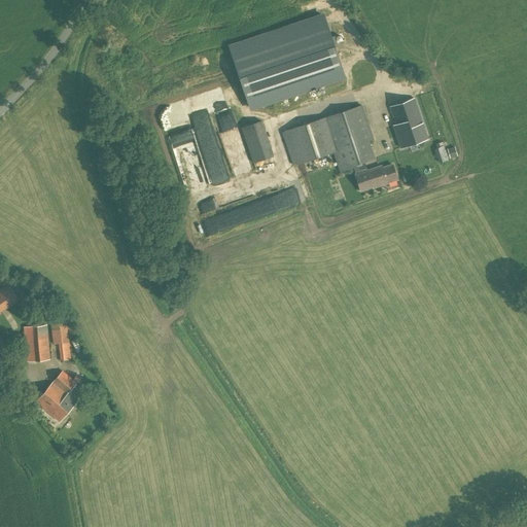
[(344,76),(323,15),(230,47),(250,108),(344,76)]
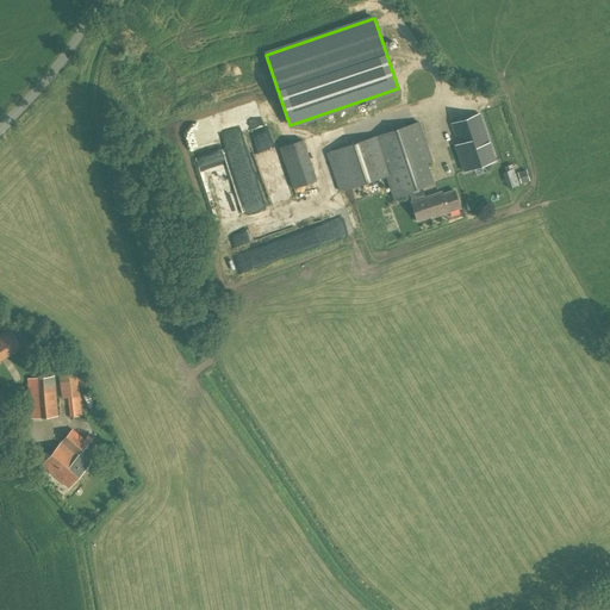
[(479,113),(452,124),(458,144),(455,145),(464,172),(496,161),(491,145),(500,142),(497,129),(486,132),(479,113)]
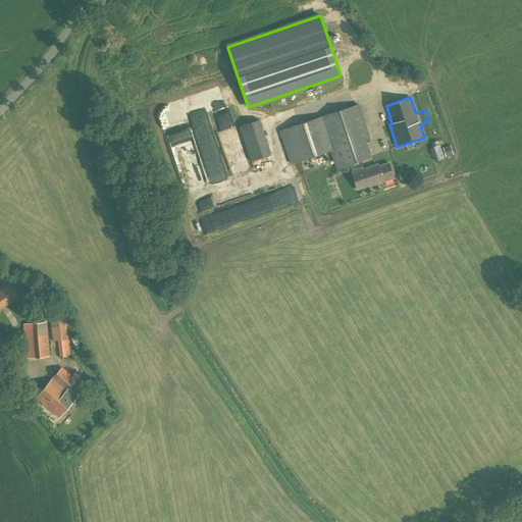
[(353,172),(352,173),(357,190),(369,186),(369,187),(394,178),(388,162),(378,166),(378,163),(364,168),(361,160),(371,157),(365,139),(370,138),(359,104),(279,131),(291,164),(329,151),(336,170),(350,165),(353,172)]
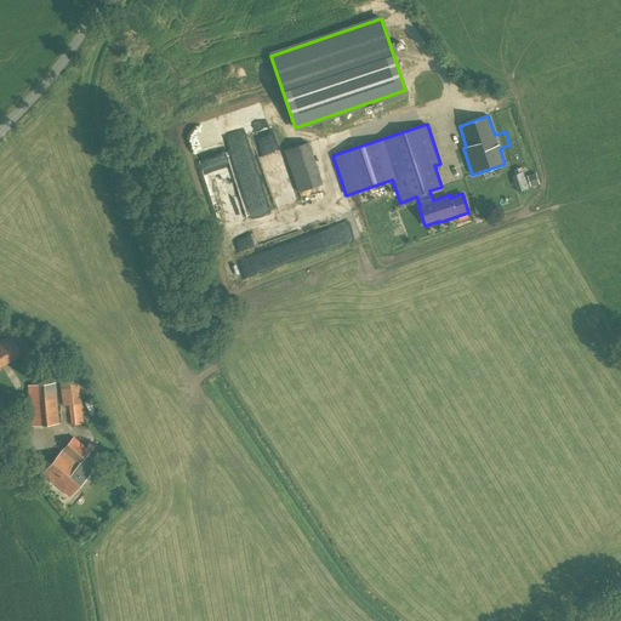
[(323,184),(309,142),(284,151),(297,193),(323,184)]
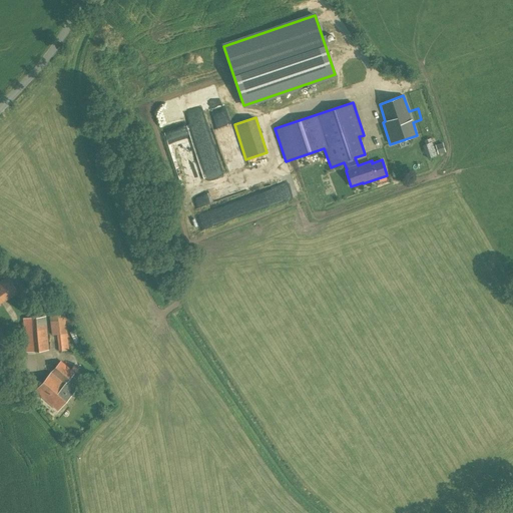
[(430,137),(433,146),(440,144),(437,135),(430,137)]
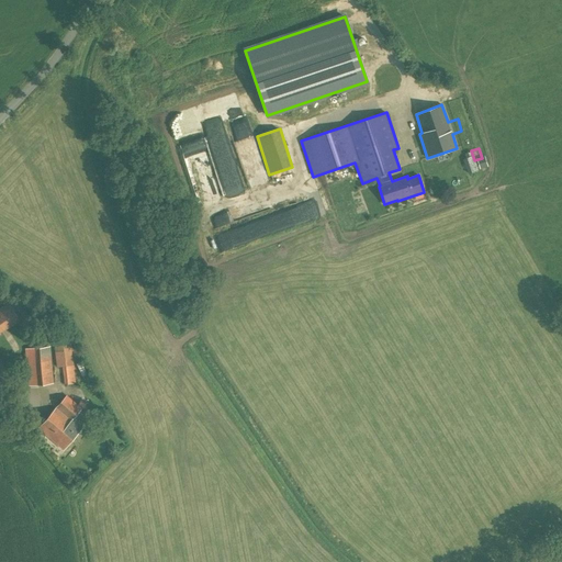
[(0,307),(0,333),(20,321),(9,303),(0,307)]
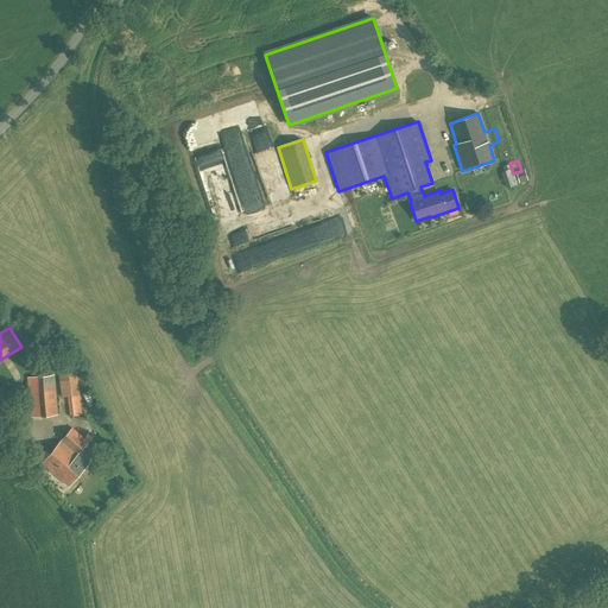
[(68,397),(70,416),(82,415),(74,350),(56,353),(61,398),(68,397)]
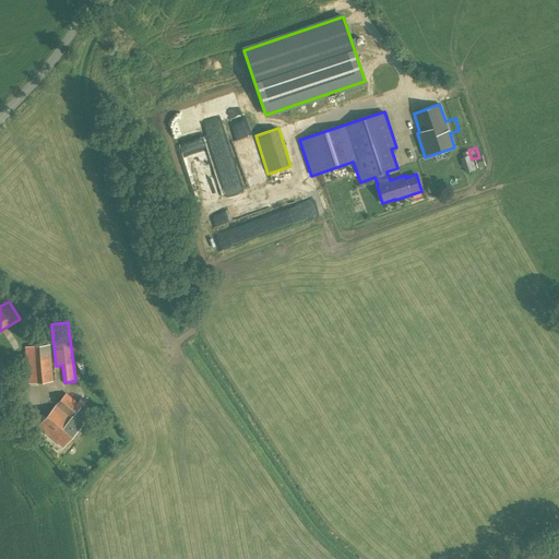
[(25,347),(28,383),(54,381),(50,345),(25,347)]
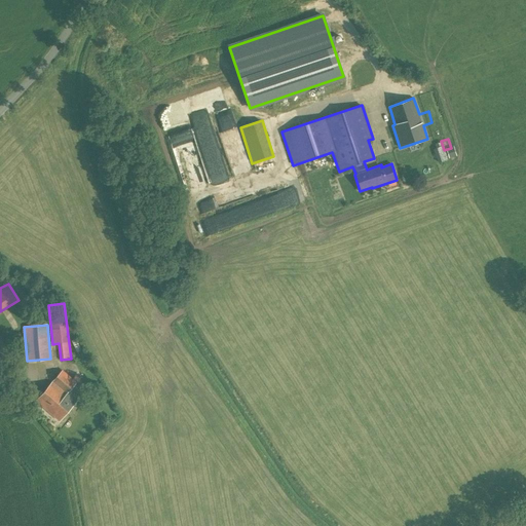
[(63,370),(36,401),(59,421),(78,399),(69,391),(80,378),(75,375),(72,378),(63,370)]
